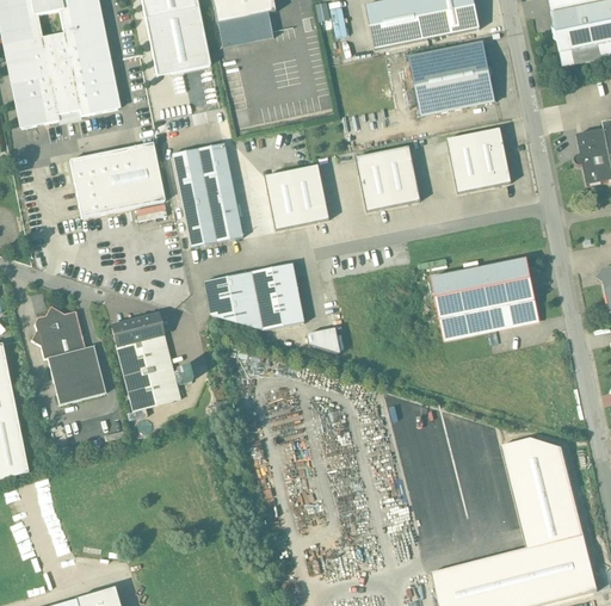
[(0,0),(0,19),(22,127),(59,118),(57,112),(79,109),(80,115),(117,106),(96,0),(0,0)]
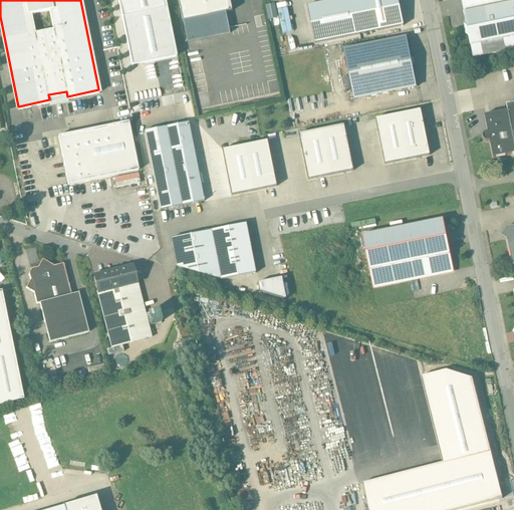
[(119,0),(133,60),(177,51),(166,0),(119,0)]
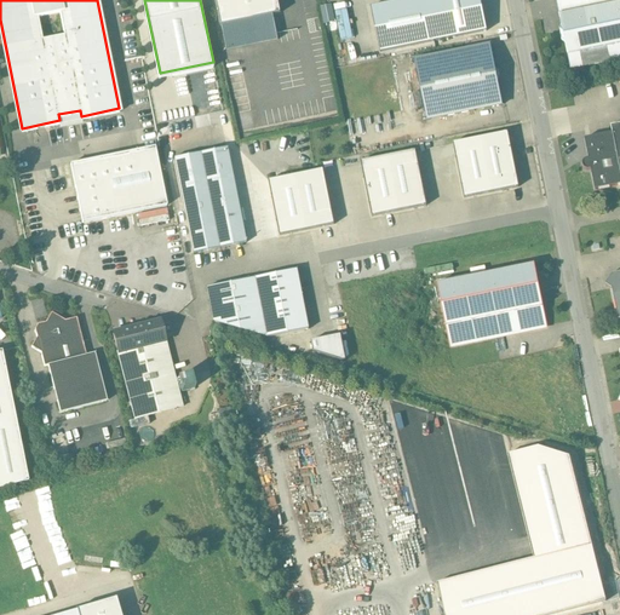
[(213,0),(219,22),(220,22),(273,10),(280,9),(277,0),(213,0)]
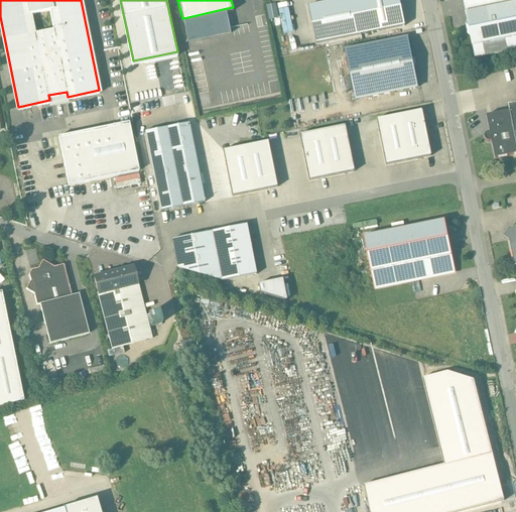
[(276,0),(267,2),(269,16),(279,15),(276,0)]
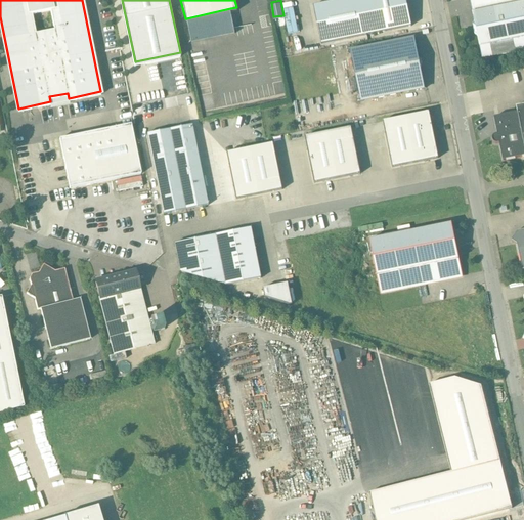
[(331,0),(315,3),(323,41),(411,23),(407,0),(331,0)]
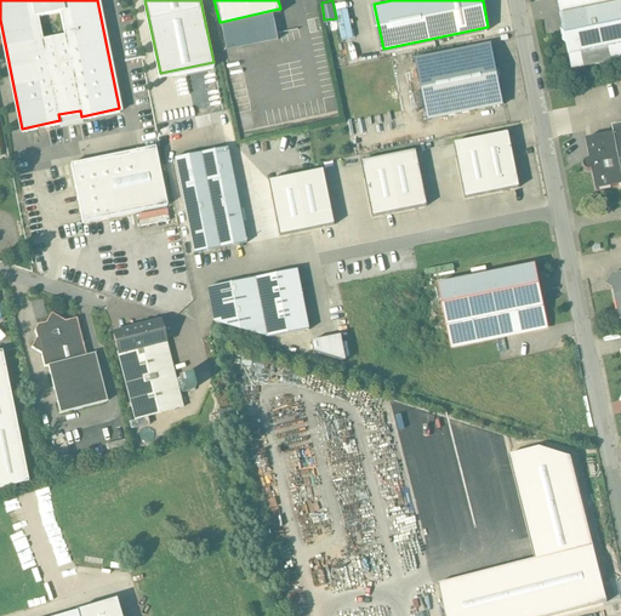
[(593,0),(559,6),(563,23),(563,24),(560,27),(563,36),(565,39),(567,39),(571,64),(620,53),(620,0),(593,0)]
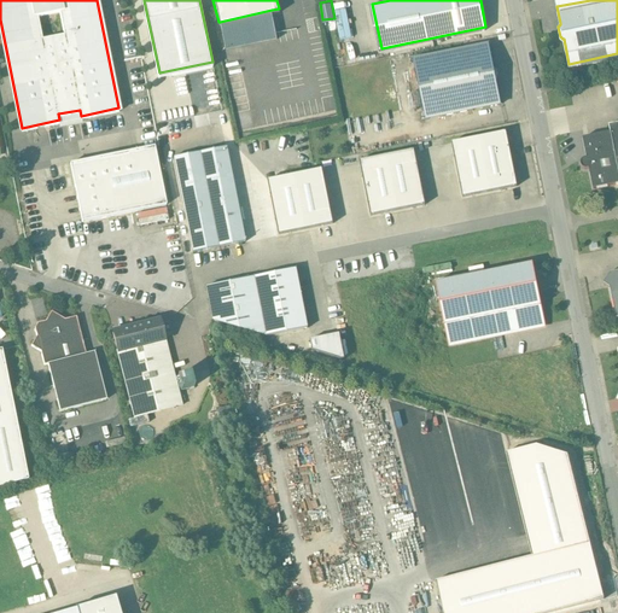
[(347,5),(334,7),(340,36),(351,34),(347,5)]
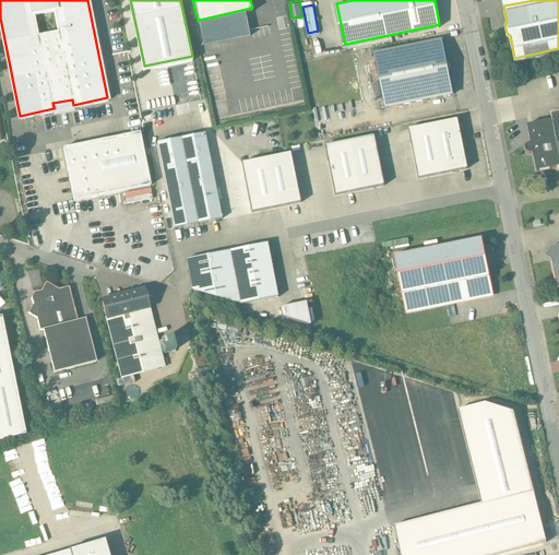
[(199,20),(203,39),(251,30),(246,9),(199,20)]
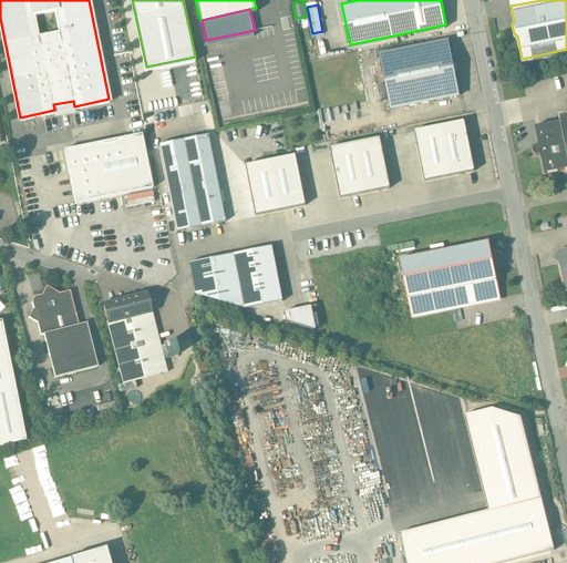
[(451,38),(377,52),(388,108),(462,93),(451,38)]
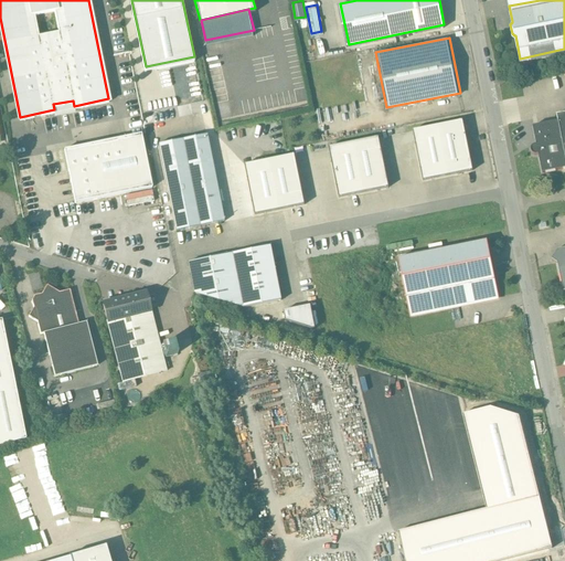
[(228,96),(215,99),(219,116),(232,114),(228,96)]
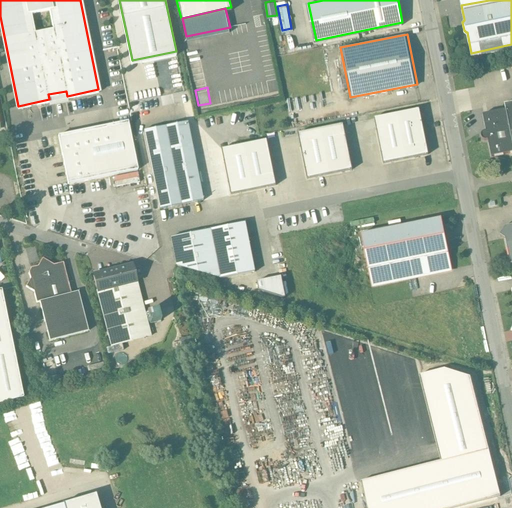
[(511,98),(505,100),(506,106),(484,111),(487,127),(485,128),(484,128),(483,129),(482,130),(481,131),(481,133),(482,134),(483,136),(484,136),(485,137),(487,137),(488,136),(492,153),(511,149),(511,98)]
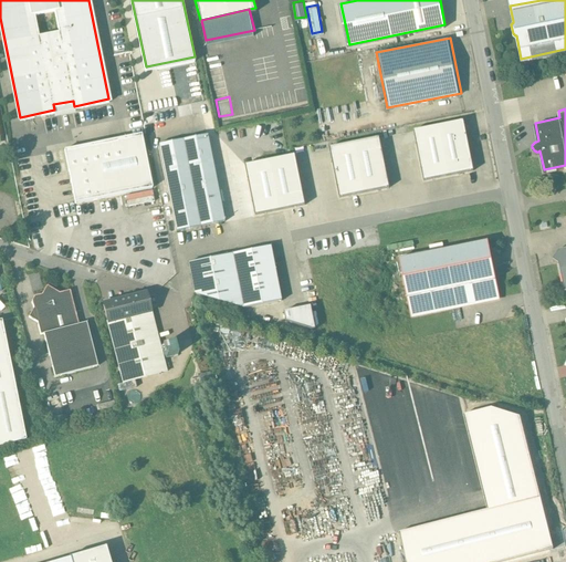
[(462,117),(412,128),(423,177),(473,167),(462,117)]
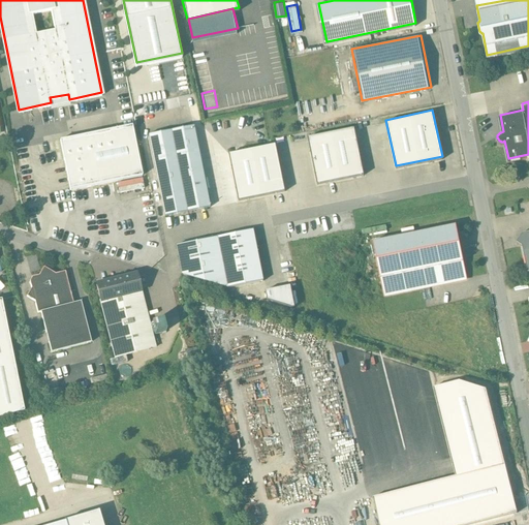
[(117,178),(142,173),(131,123),(60,139),(70,188),(117,178)]
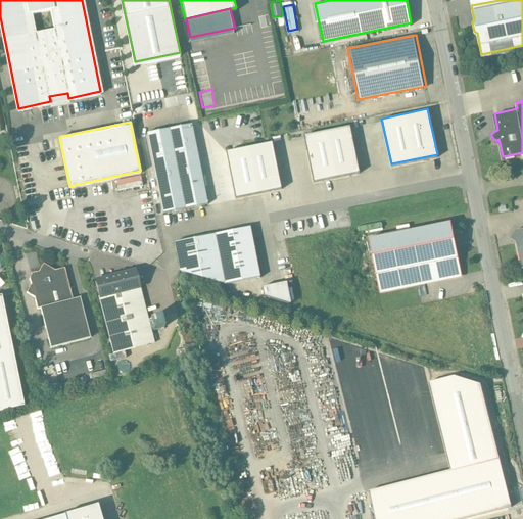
[(191,122),(147,130),(162,210),(185,206),(183,196),(205,191),(198,156),(191,122)]
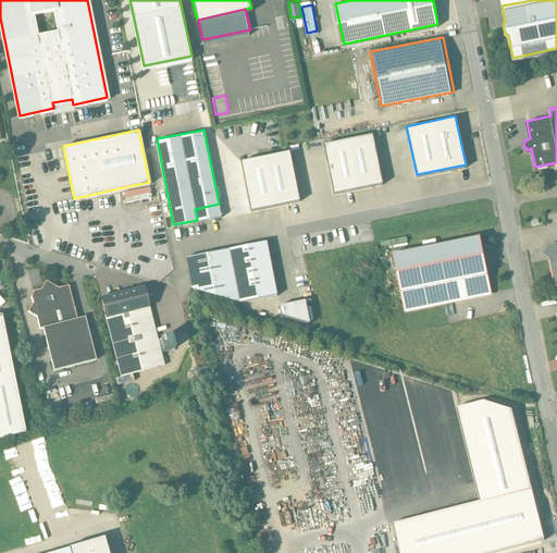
[(335,191),(382,181),(372,134),(324,144),(335,191)]
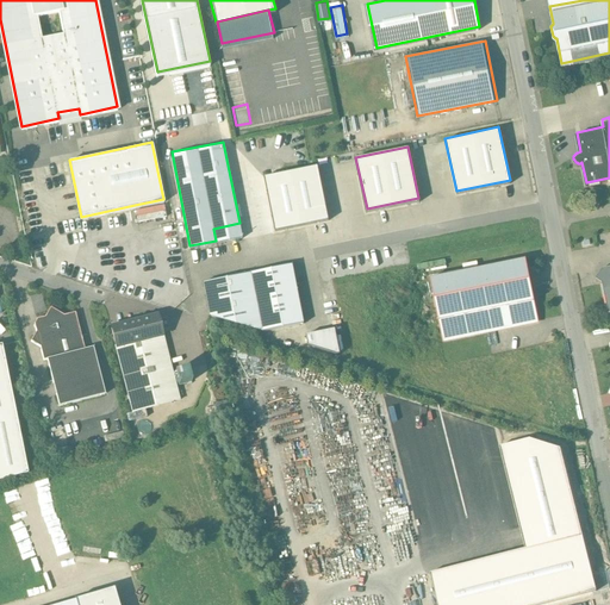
[(315,164),(261,175),(272,228),(325,216),(315,164)]
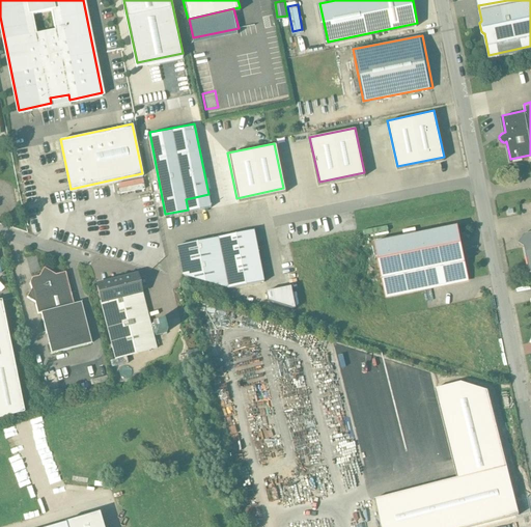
[(142,173),(117,178),(120,191),(144,186),(142,173)]
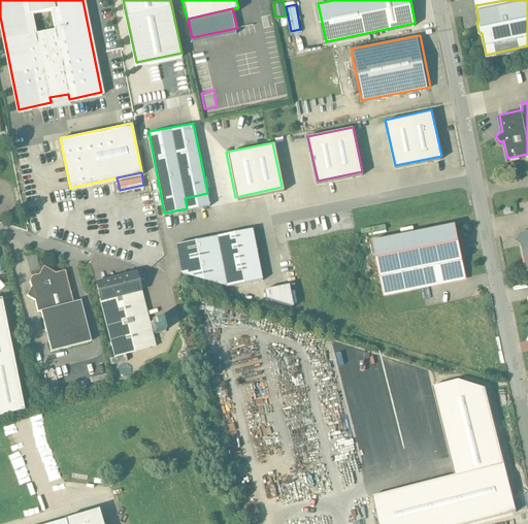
[(207,193),(185,198),(187,208),(209,203),(207,193)]
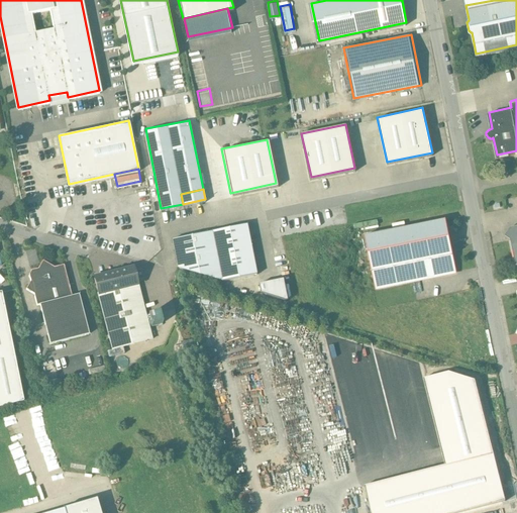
[(445,217),(366,233),(376,285),(455,269),(445,217)]
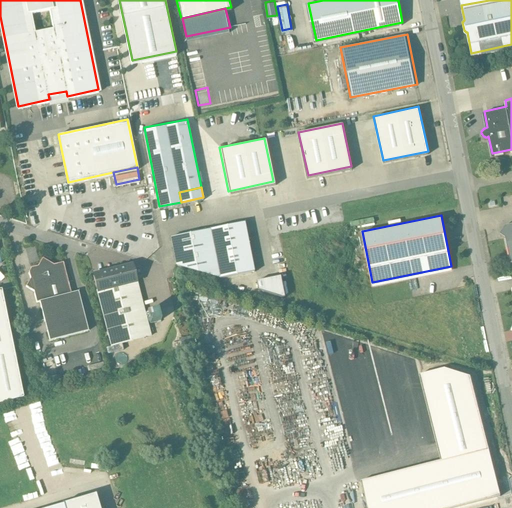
[(245,219),(171,234),(177,262),(220,275),(255,268),(245,219)]
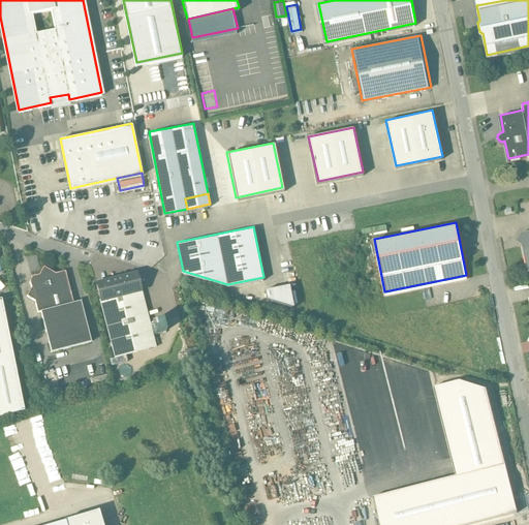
[(528,229),(524,232),(523,229),(522,229),(523,232),(522,233),(522,234),(519,238),(522,240),(523,242),(522,242),(528,269),(528,268),(528,229)]
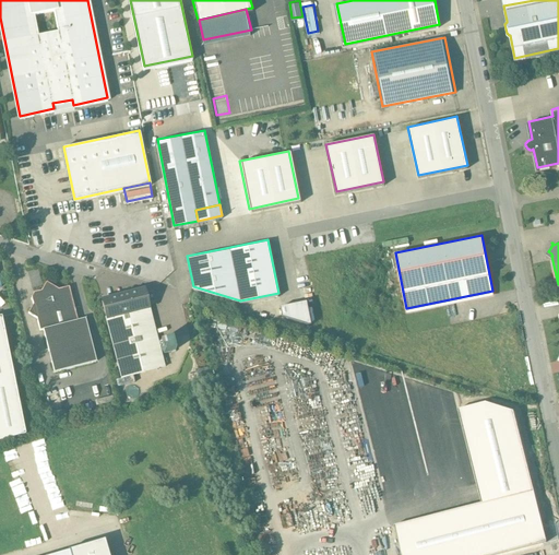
[(43,326),(54,369),(96,358),(85,315),(78,317),(69,283),(59,285),(46,279),(42,287),(34,288),(32,294),(33,300),(28,309),(37,315),(39,327),(43,326)]
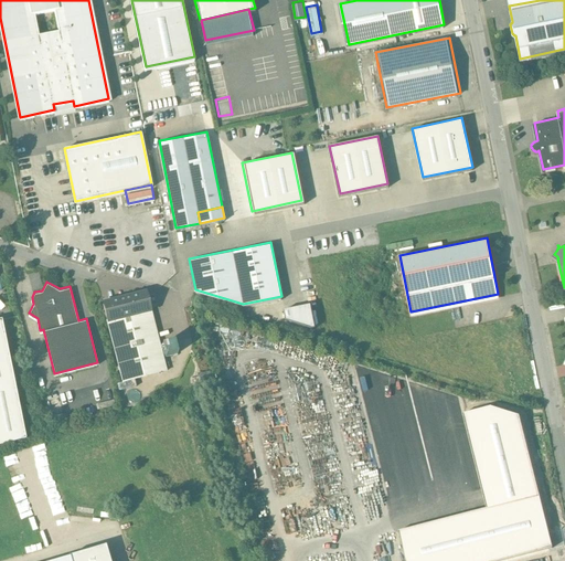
[(147,290),(103,302),(107,317),(150,306),(147,290)]
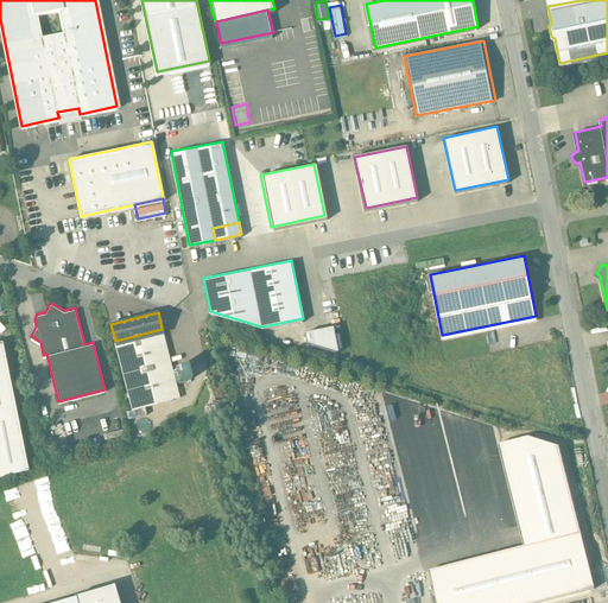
[(310,348),(340,344),(337,325),(308,329),(310,348)]
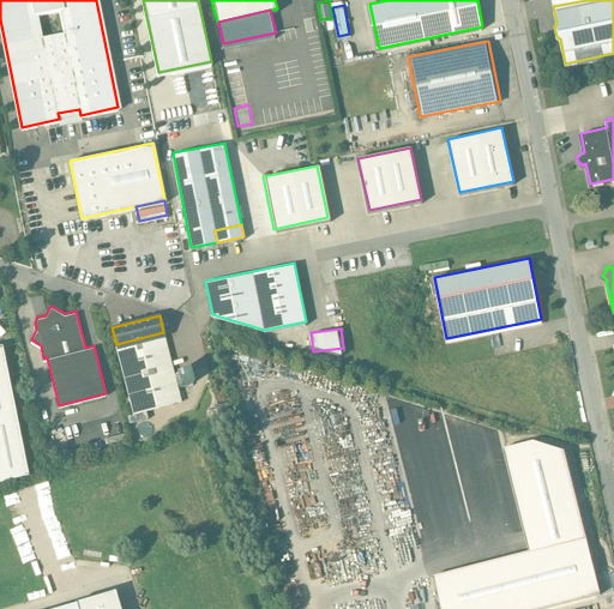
[(163,332),(116,344),(133,411),(180,399),(163,332)]
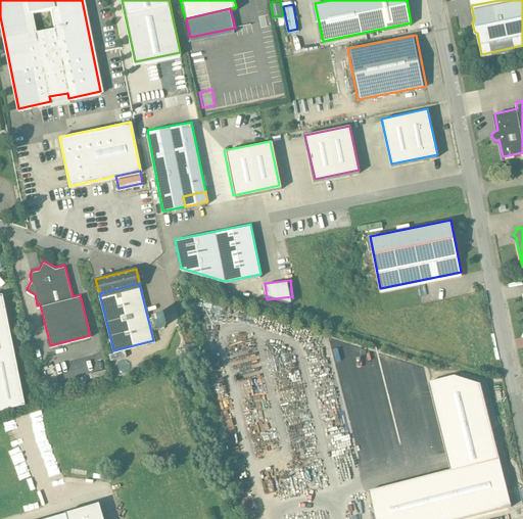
[(0,409),(24,403),(1,292),(0,292),(0,409)]
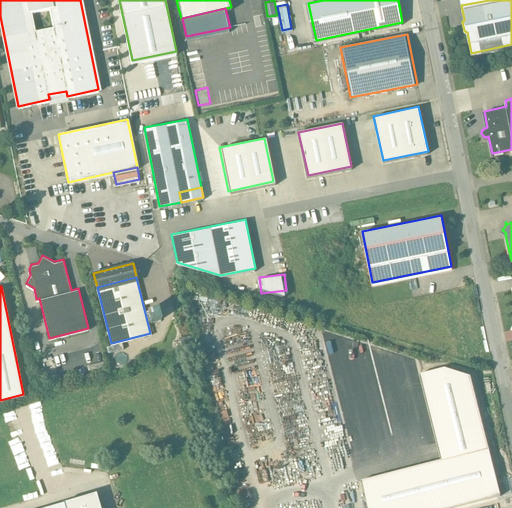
[(157,306),(147,309),(149,320),(160,317),(157,306)]
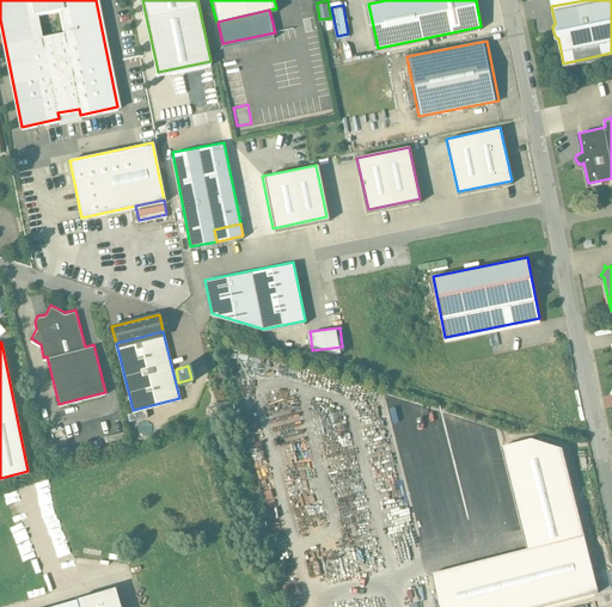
[(150,427),(132,433),(134,440),(152,434),(150,427)]
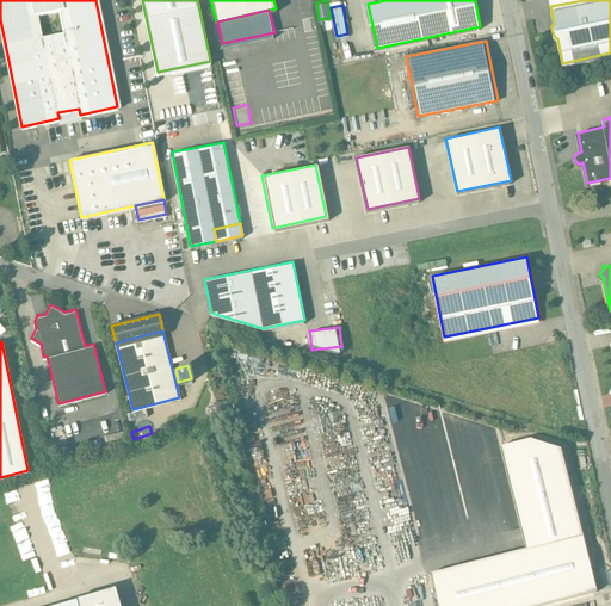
[(528,548),(431,572),(438,605),(524,605),(597,588),(561,445),(532,436),(503,443),(528,548)]
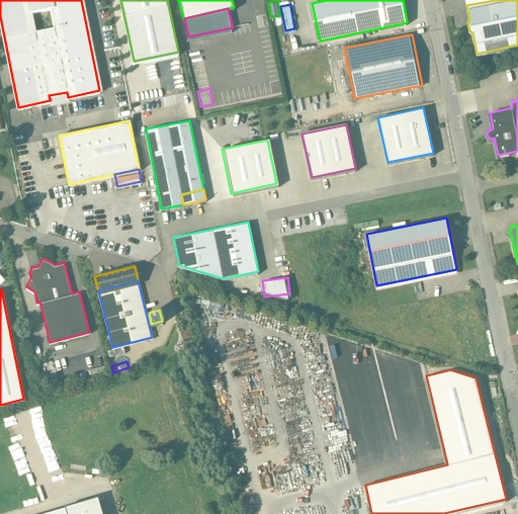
[(301,460),(304,472),(313,469),(311,458),(301,460)]
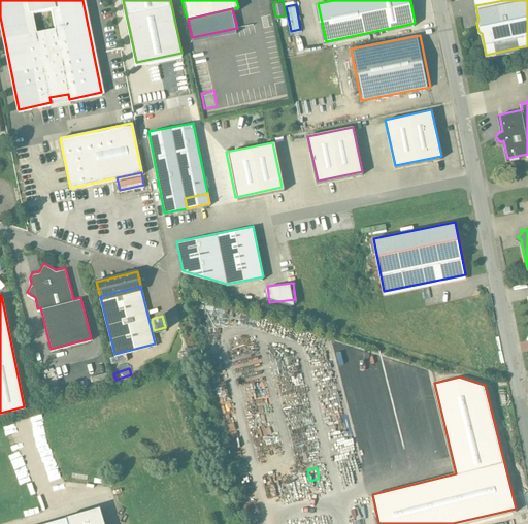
[(104,523),(99,505),(64,517),(66,523),(104,523)]
